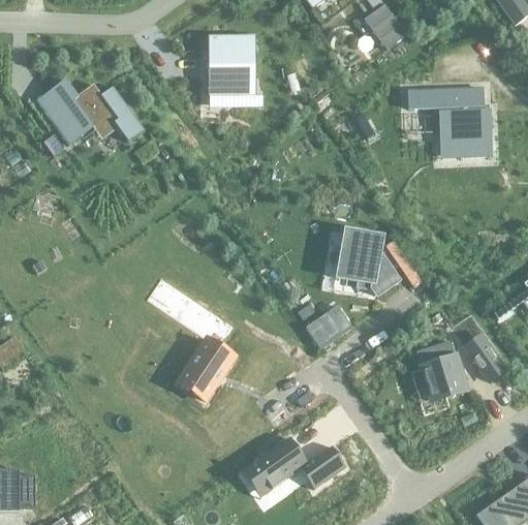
[(527,6),(523,0),(498,0),(516,24),(527,14),(527,6)]
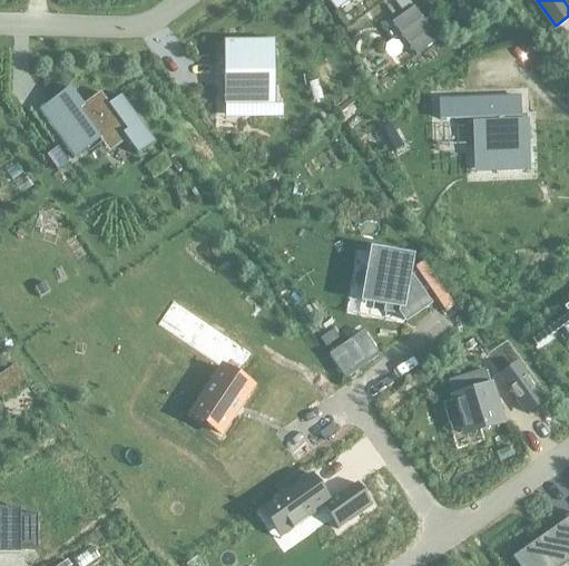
[(439,36),(415,3),(393,19),(417,52),(439,36)]
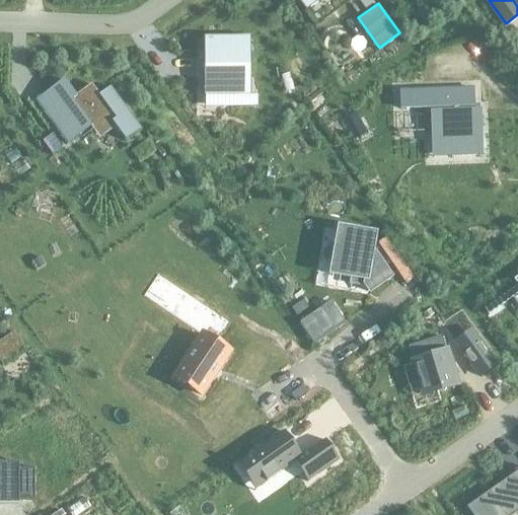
[(205,91),(205,92),(251,92),(251,91),(250,91),(250,35),(251,35),(251,34),(204,34),(204,35),(205,35),(205,91)]
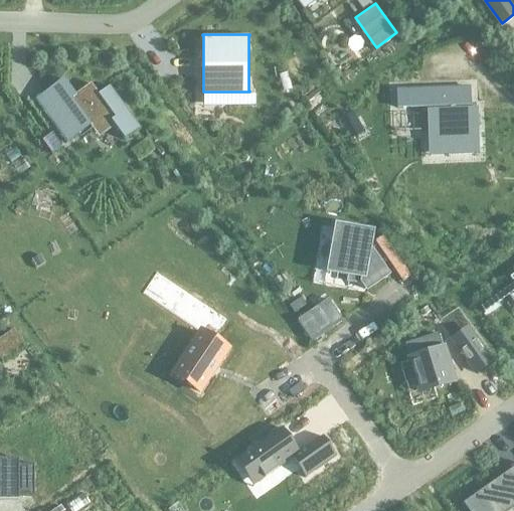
[(92,80),(75,92),(64,76),(45,90),(63,114),(59,117),(63,123),(57,127),(67,140),(91,123),(96,131),(112,119),(125,137),(141,125),(111,82),(100,91),(92,80)]
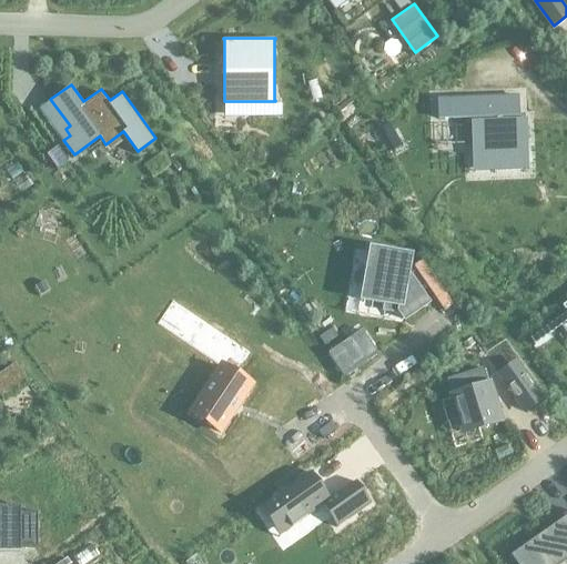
[(438,97),(439,116),(473,114),(474,159),(527,158),(526,118),(519,118),(518,93),(438,97)]
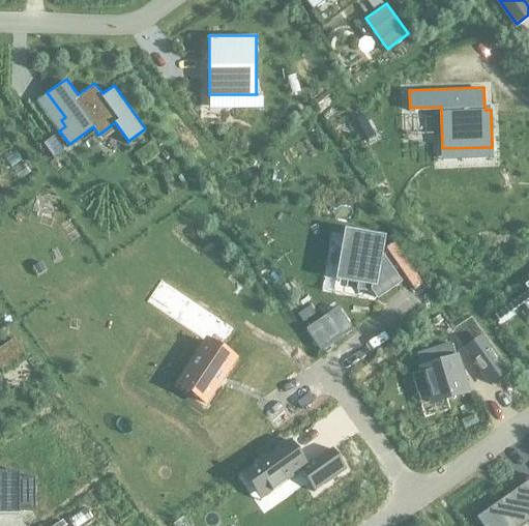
[(352,130),(359,150),(368,147),(361,127),(352,130)]
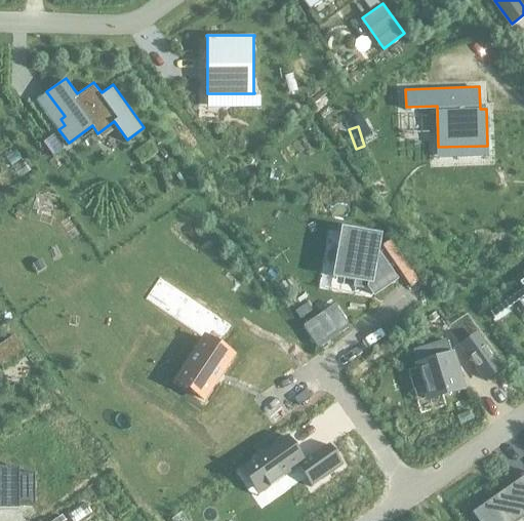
[(64,148),(53,133),(44,141),(53,154),(64,148)]
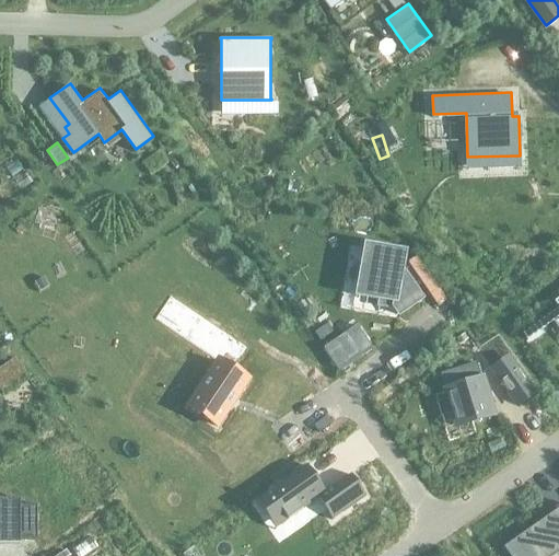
[(365,243),(357,293),(381,297),(380,302),(395,304),(399,312),(422,296),(402,267),(405,251),(365,243)]
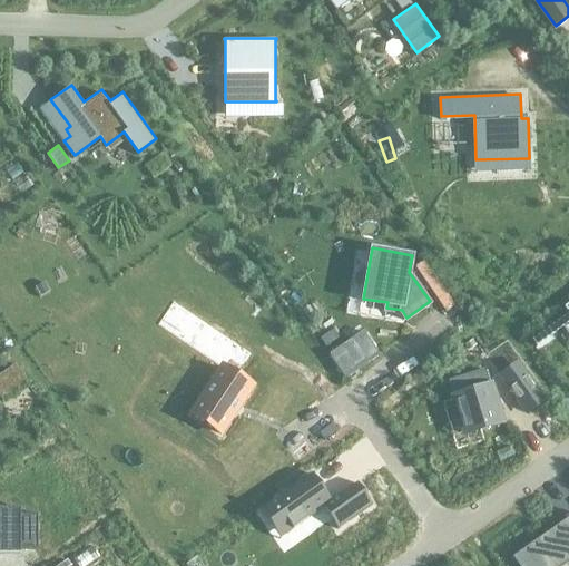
[(568,311),(532,335),(537,342),(568,320),(568,301),(565,304),(568,309),(568,311)]
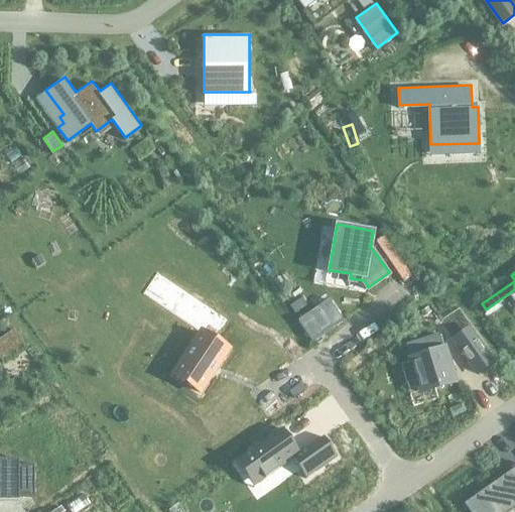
[(301,315),(316,337),(346,316),(331,295),(301,315)]
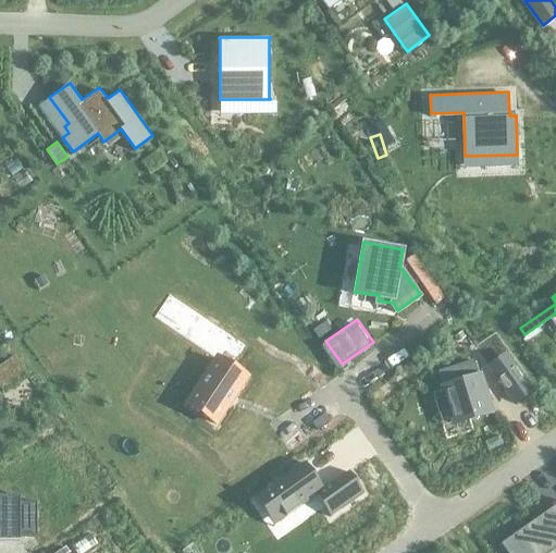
[(16,353),(0,365),(0,382),(4,389),(28,370),(16,353)]
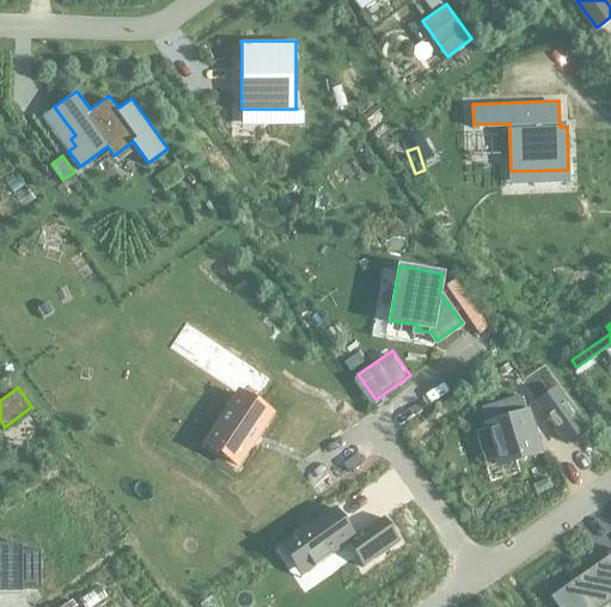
[(561,388),(545,399),(573,439),(588,428),(561,388)]
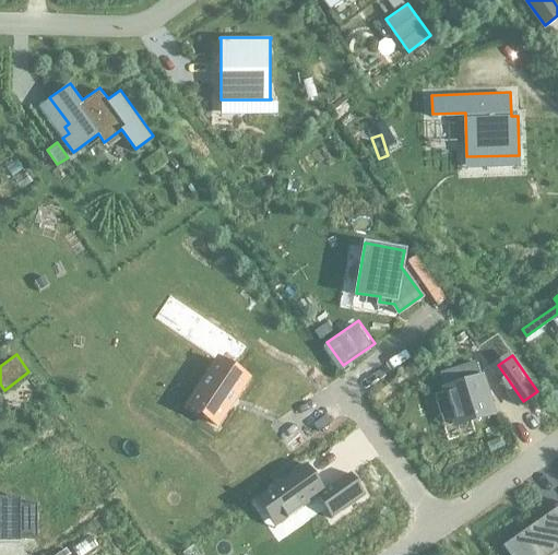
[(218,357),(188,403),(217,423),(248,377),(218,357)]
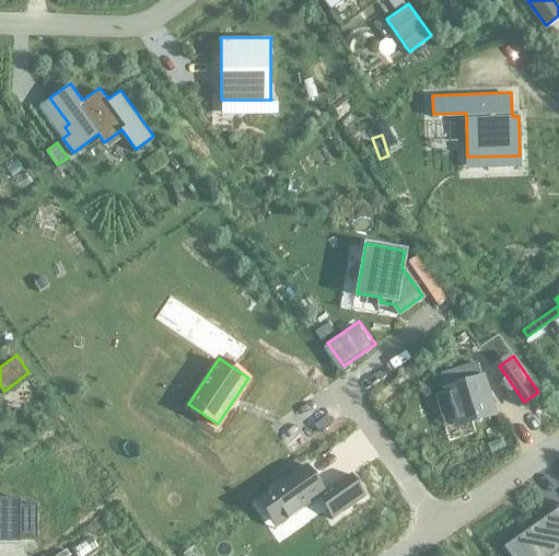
[(477,360),(441,371),(445,384),(446,384),(456,418),(490,408),(480,374),(481,374),(477,360)]
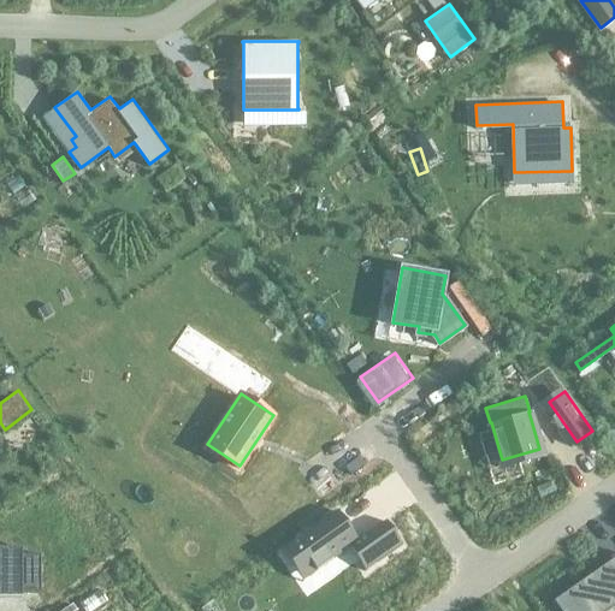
[(338,509),(290,543),(312,573),(350,546),(366,568),(403,541),(386,517),(359,538),(347,521),(344,523),(337,512),(339,510),(338,509)]
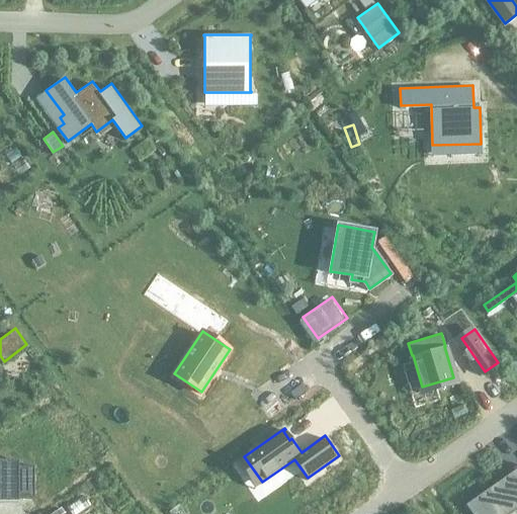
[(0,463),(0,499),(19,500),(19,495),(34,495),(34,464),(19,464),(19,458),(1,458),(1,464),(0,463)]
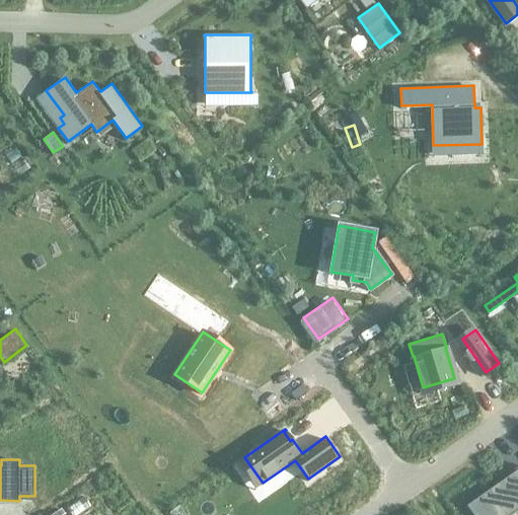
[(517,468),(467,504),(474,514),(507,514),(517,508),(517,468)]
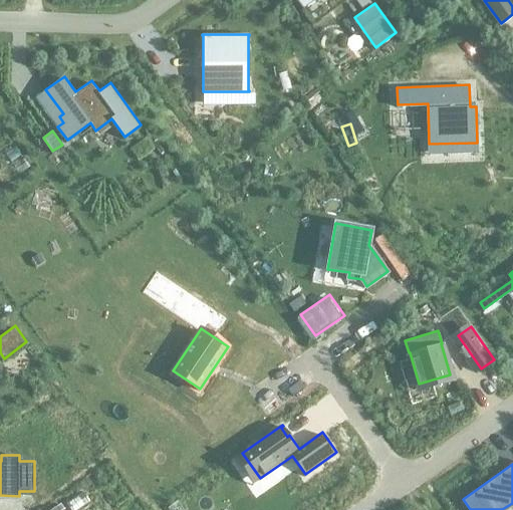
[(61,501),(55,506),(58,509),(65,506),(61,501)]
